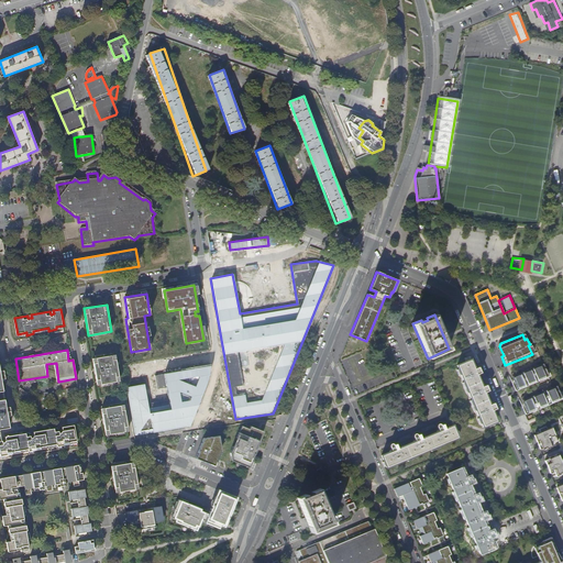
[(92,359),(97,385),(120,382),(114,354),(92,359)]
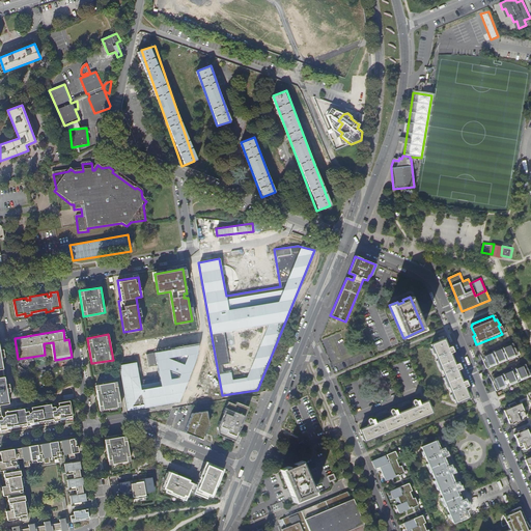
[(444,339),(431,344),(456,402),(469,396),(444,339)]
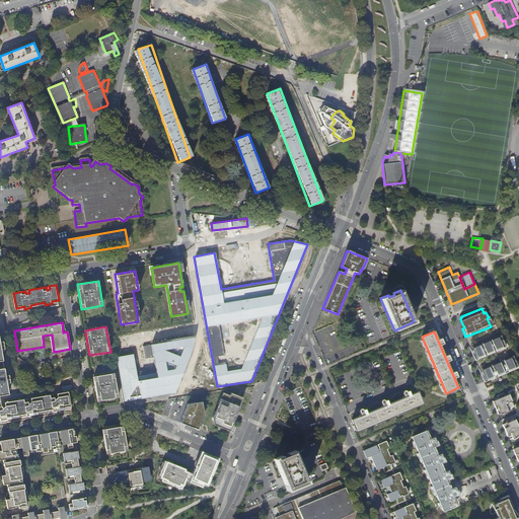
[(0,346),(5,346),(4,342),(1,343),(0,336),(0,396),(10,394),(8,384),(5,385),(4,381),(11,379),(10,376),(7,376),(2,350),(0,350),(0,346)]
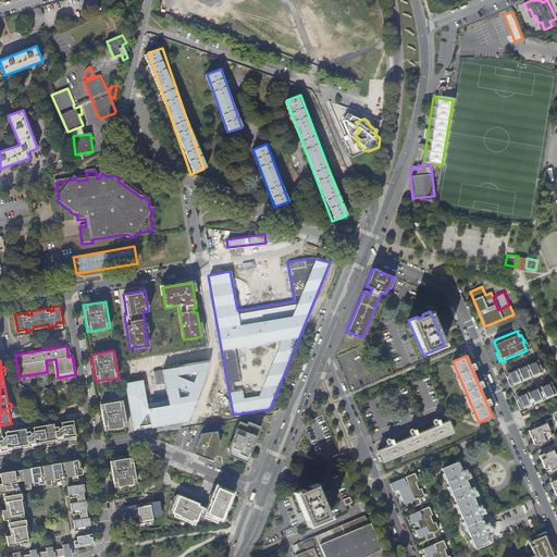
[(209,361),(153,371),(155,385),(164,383),(169,406),(148,409),(144,380),(126,383),(134,431),(187,422),(207,372),(209,361)]
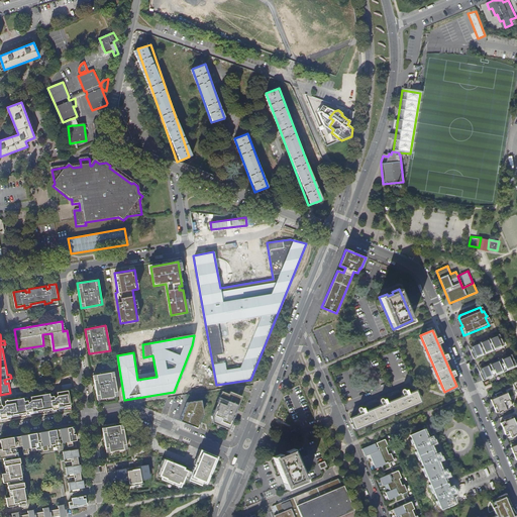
[(470,349),(474,358),(504,345),(500,336),(495,338),(494,335),(490,336),(491,340),(486,342),(485,339),(481,340),(482,344),(477,346),(475,342),(471,344),(472,348),(470,349)]
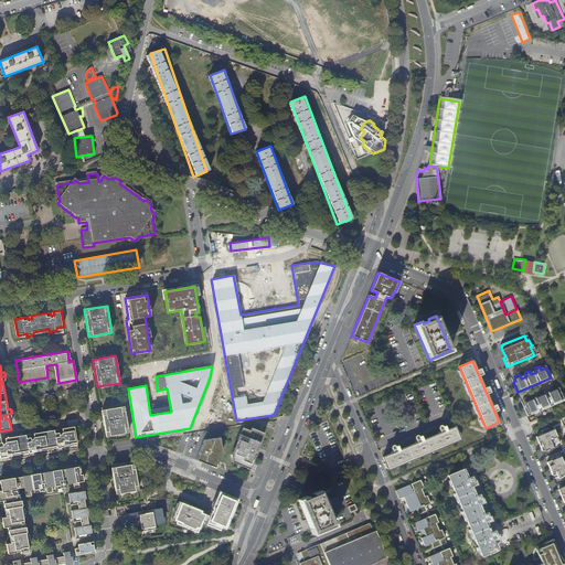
[(523,404),(528,415),(564,400),(560,388),(554,391),(552,387),(547,388),(550,393),(541,396),(540,393),(534,395),(536,398),(531,401),(529,397),(524,400),(525,403),(523,404)]
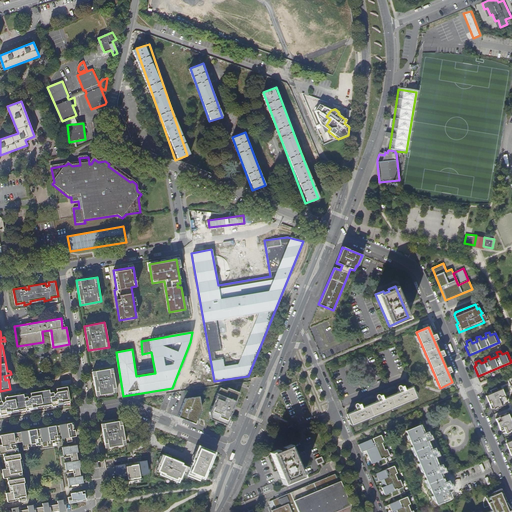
[(92,371),(96,396),(116,392),(112,368),(92,371)]
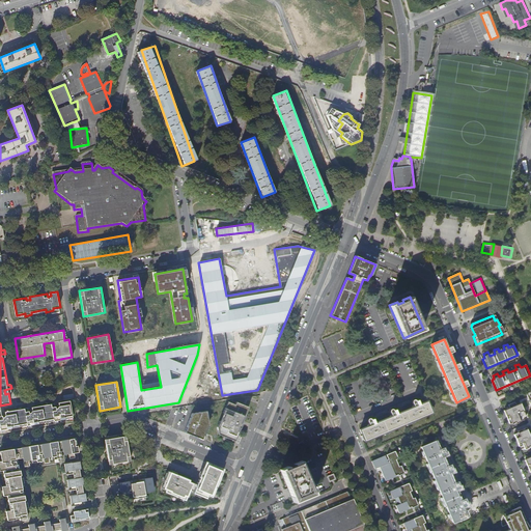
[(234,441),(249,408),(232,400),(229,401),(222,422),(220,421),(217,427),(219,435),(234,441)]
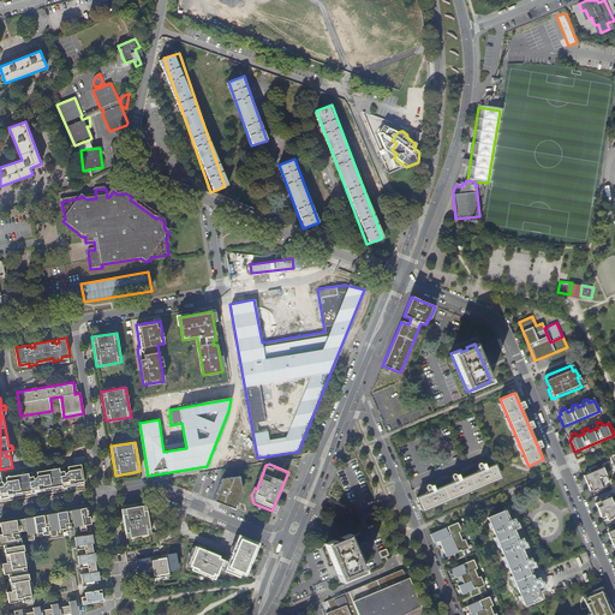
[(36,490),(36,493),(45,491),(43,489),(61,487),(61,488),(76,485),(76,483),(84,482),(82,465),(72,466),(67,466),(69,473),(65,475),(64,467),(37,472),(37,479),(34,479),(33,473),(5,478),(6,484),(3,485),(1,478),(0,478),(0,499),(13,496),(12,495),(31,491),(36,490)]
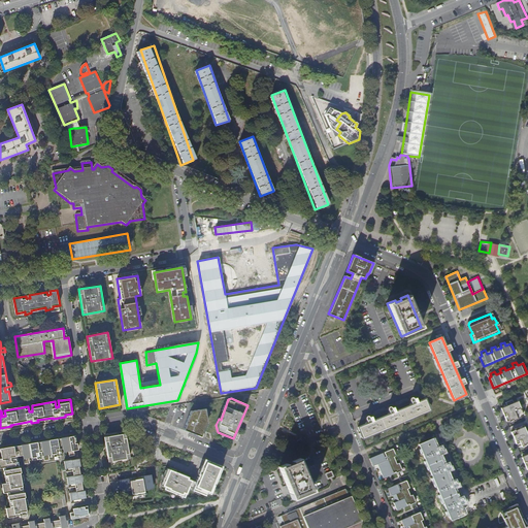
[(221,420),(228,399),(226,399),(219,419),(221,420)]
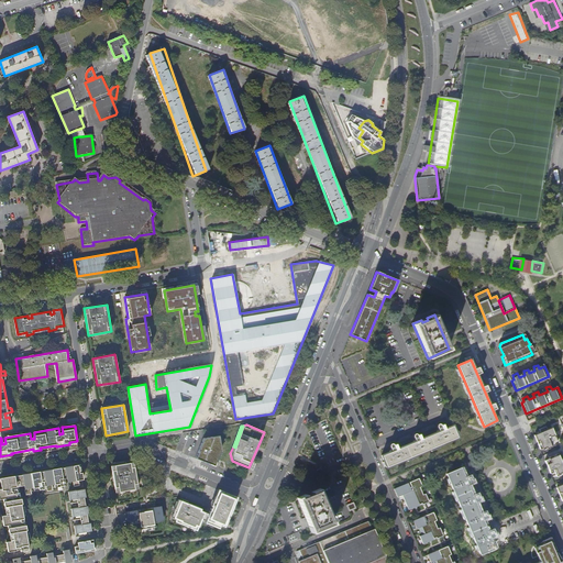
[(382,456),(387,467),(459,437),(454,426),(382,456)]
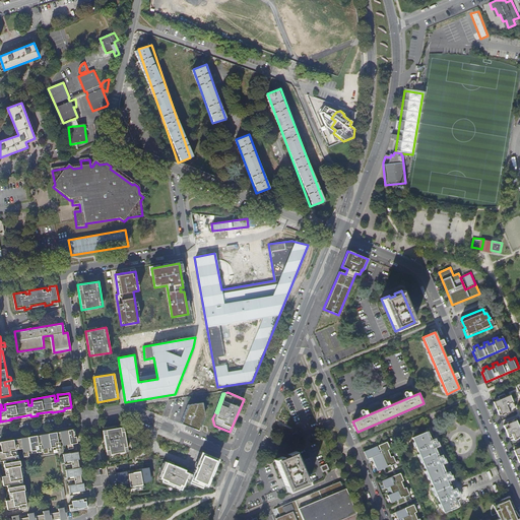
[(494,402),(499,415),(505,413),(505,414),(513,411),(513,410),(515,409),(510,395),(505,397),(504,394),(498,397),(499,400),(496,401),(494,402)]
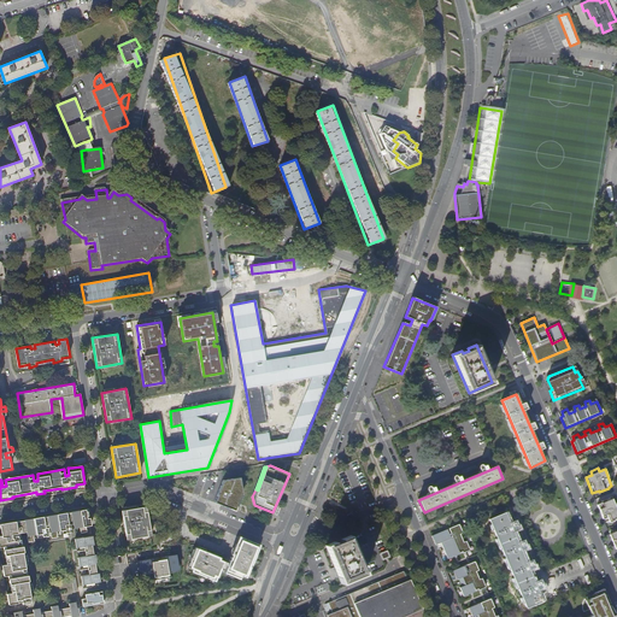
[(213,503),(235,511),(242,494),(240,477),(223,481),(213,503)]
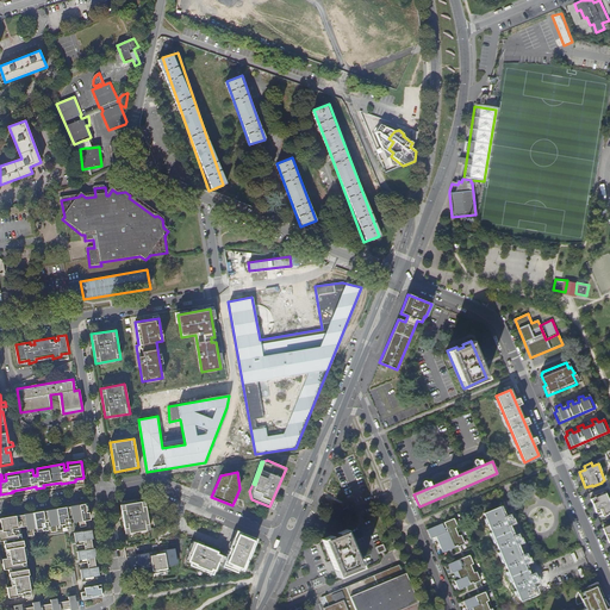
[(609,492),(609,490),(595,496),(595,498),(590,499),(596,514),(597,514),(601,511),(602,515),(603,517),(609,515),(608,512),(609,510),(609,492)]
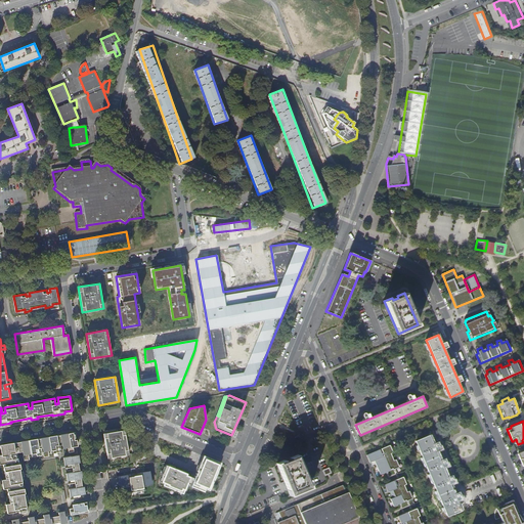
[(106,444),(107,444),(107,446),(106,447),(108,459),(130,454),(126,429),(104,433),(106,444)]
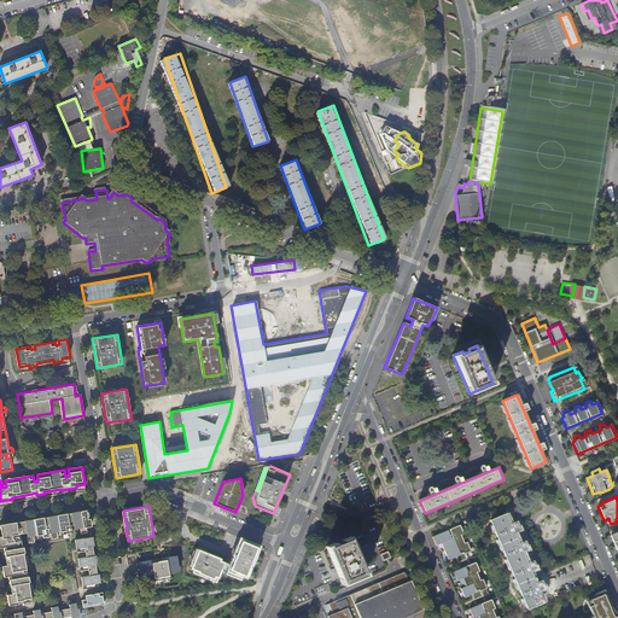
[(56,531),(80,528),(81,534),(86,532),(85,526),(87,525),(85,509),(23,522),(25,532),(25,536),(27,542),(34,541),(33,536),(51,532),(52,538),(57,537),(56,531)]
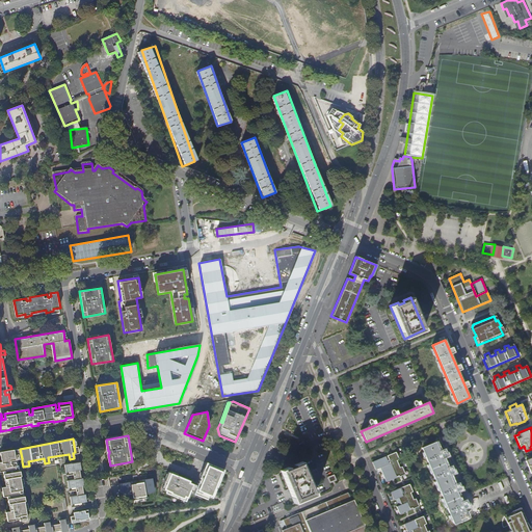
[(435,443),(423,448),(455,523),(467,517),(462,507),(455,490),(448,473),(441,455),(435,443)]
